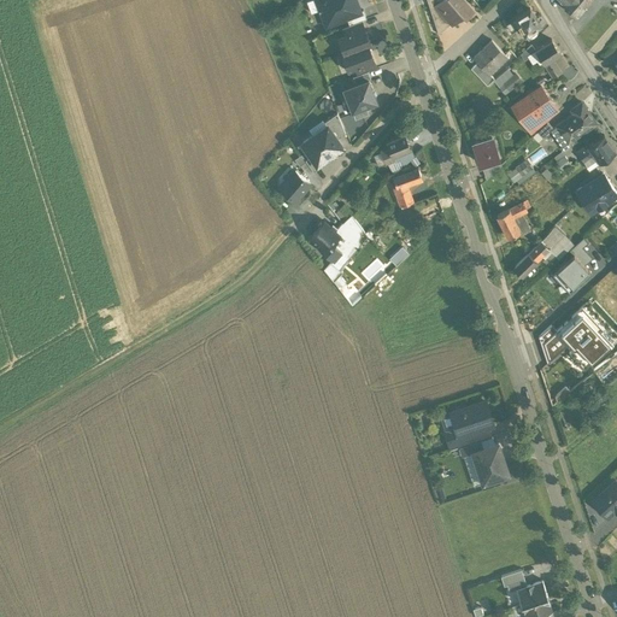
[(306,0),(311,12),(319,10),(327,27),(347,18),(362,13),(360,11),(356,0),(306,0)]
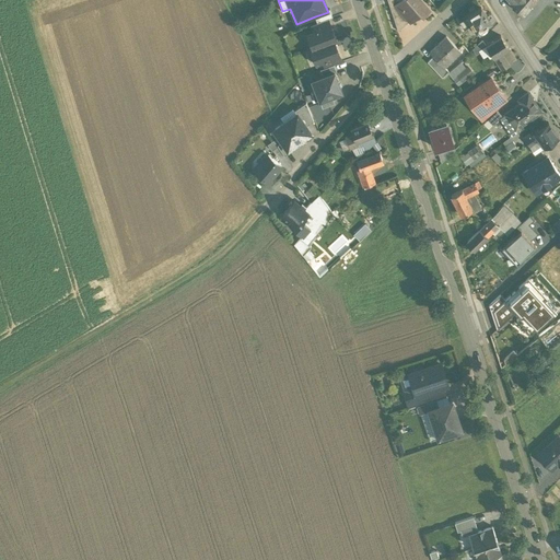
[(398,2),(396,0),(387,0),(393,16),(399,11),(404,8),(398,2)]
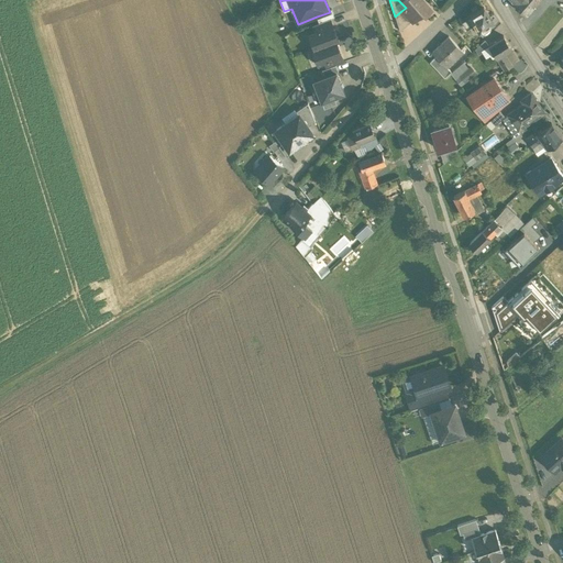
[(431,11),(421,0),(401,0),(400,2),(406,8),(401,11),(411,22),(410,22),(411,23),(421,14),(423,18),(431,11)]
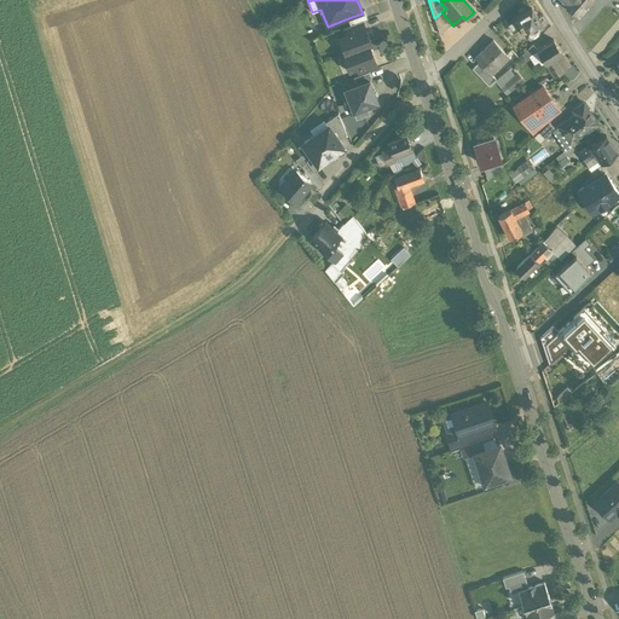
[(591,0),(568,0),(566,4),(578,16),(591,0)]
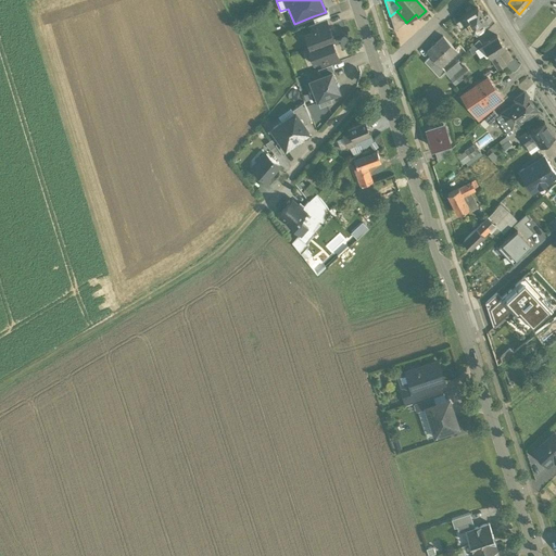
[(478,8),(465,17),(467,22),(474,32),(487,23),(478,8)]
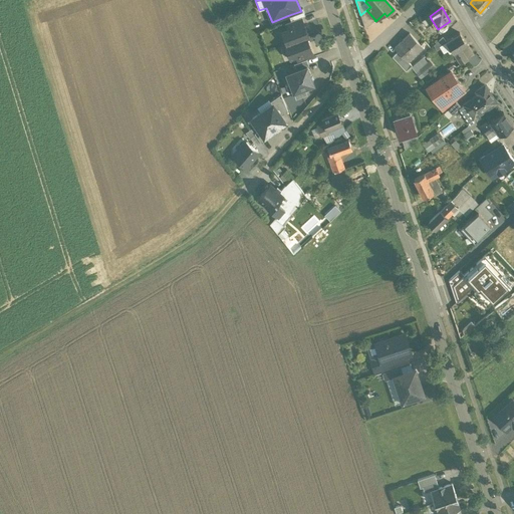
[(300,9),(301,11),(289,15),(291,21),(300,17),(305,16),(302,8),(300,9)]
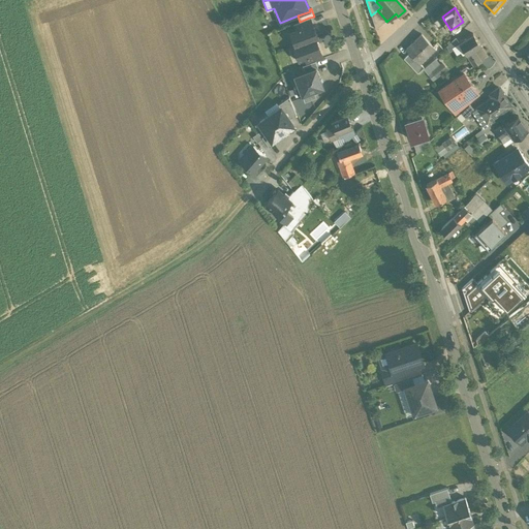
[(386,21),(377,10),(371,16),(376,29),(376,30),(385,21),(386,21)]
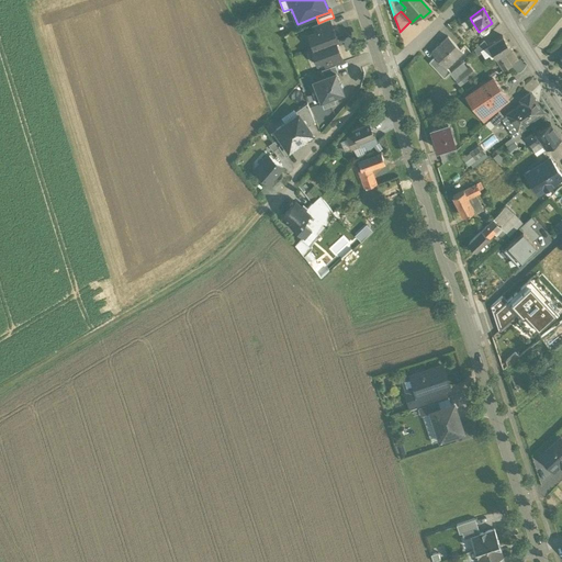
[(469,18),(461,23),(464,27),(472,22),(470,18),(469,18)]
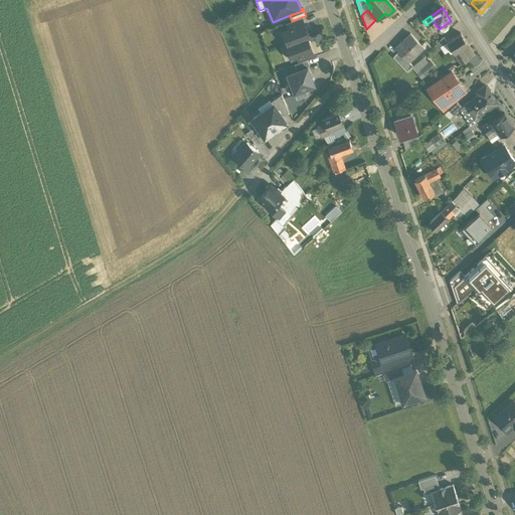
[(292,21),(286,23),(289,29),(303,23),(301,17),(292,21)]
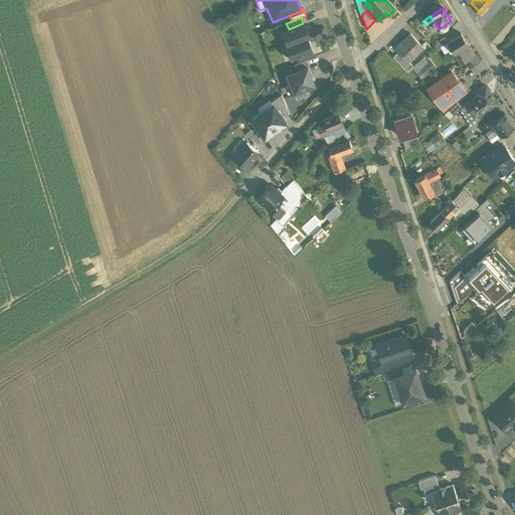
[(289,29),(283,31),(288,44),(307,36),(307,37),(309,36),(304,23),(303,23),(289,29)]
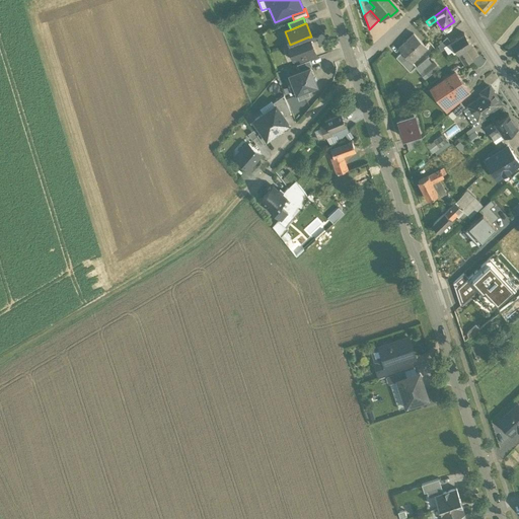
[(464,33),(450,43),(458,54),(465,50),(471,46),(464,33)]
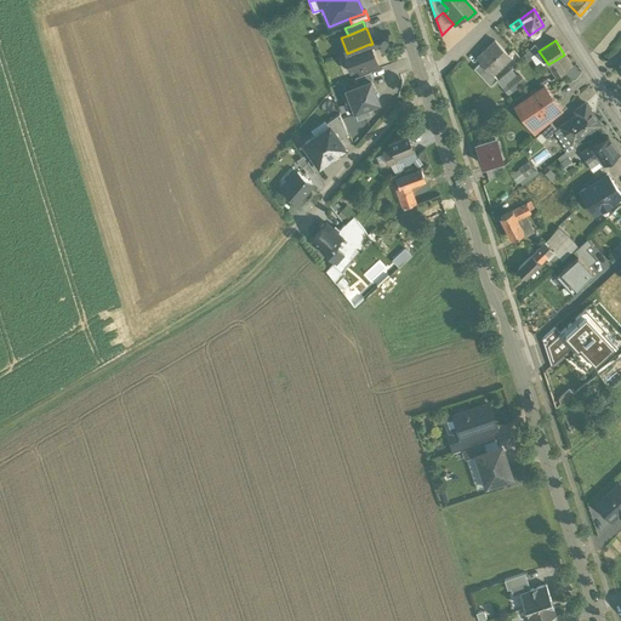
[(495,41),(477,58),(480,62),(493,74),(511,57),(495,41)]
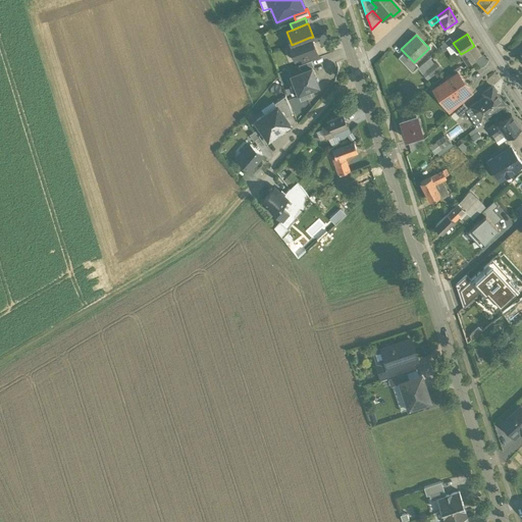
[(311,37),(292,45),(290,45),(295,59),(301,56),(316,51),(311,38),(311,37)]
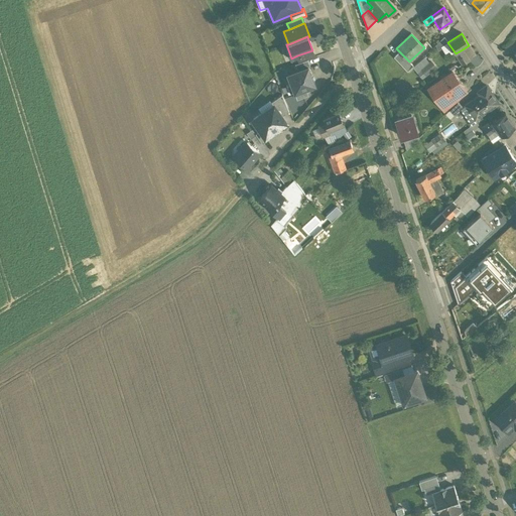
[(443,36),(435,45),(439,50),(447,42),(443,36)]
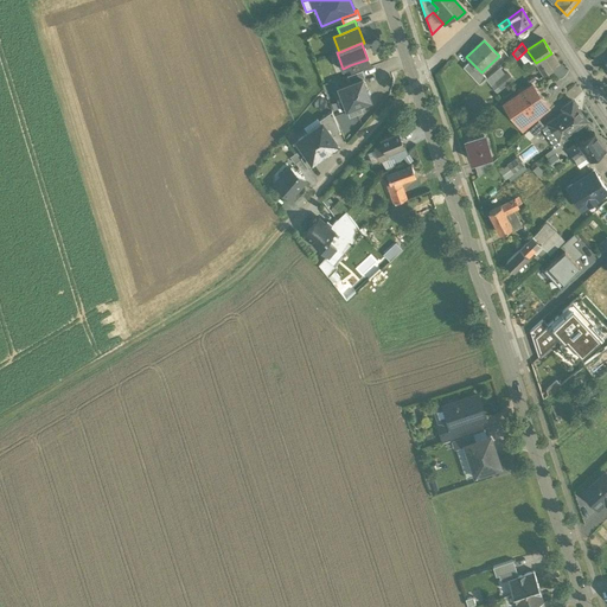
[(544,58),(536,63),(543,76),(551,70),(544,58)]
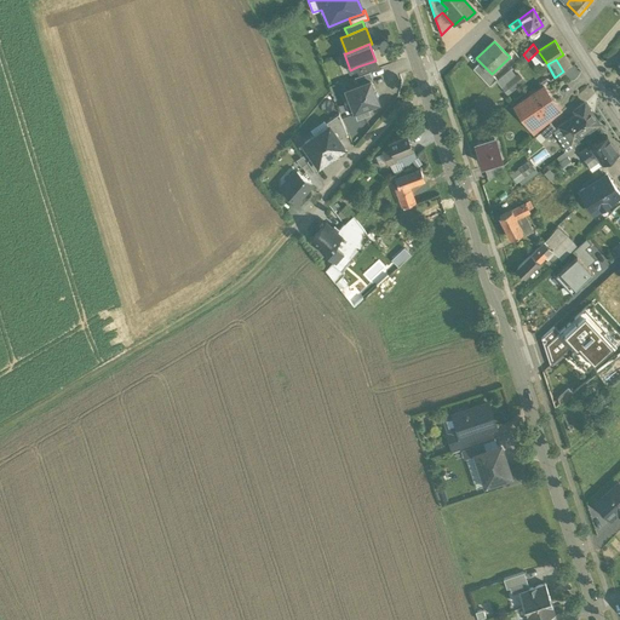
[(375,61),(357,67),(360,74),(369,70),(378,68),(375,61)]
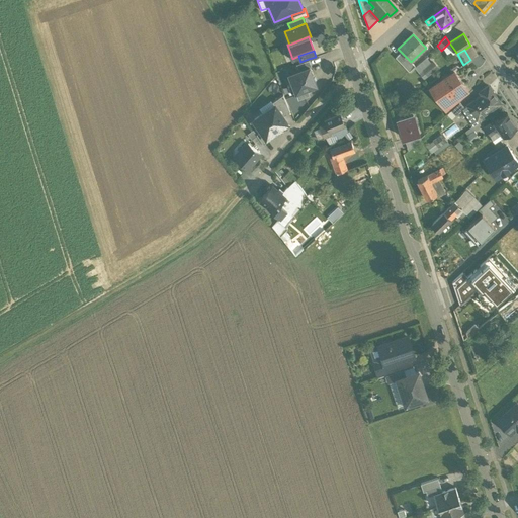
[(411,62),(401,52),(396,58),(409,72),(415,66),(411,62)]
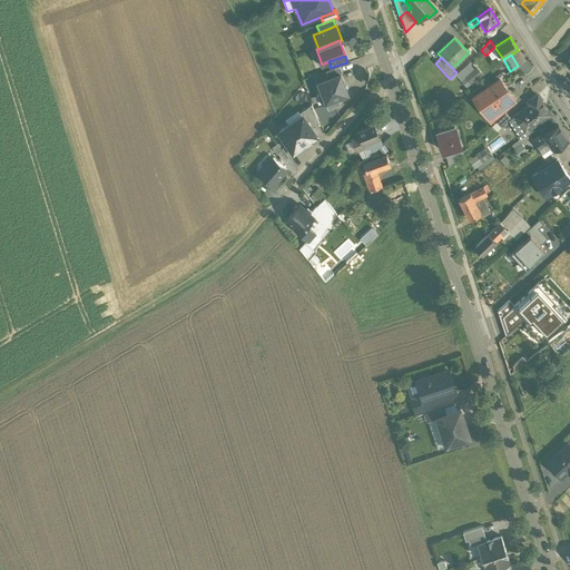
[(331,68),(326,70),(328,77),(341,74),(343,72),(340,65),(331,68)]
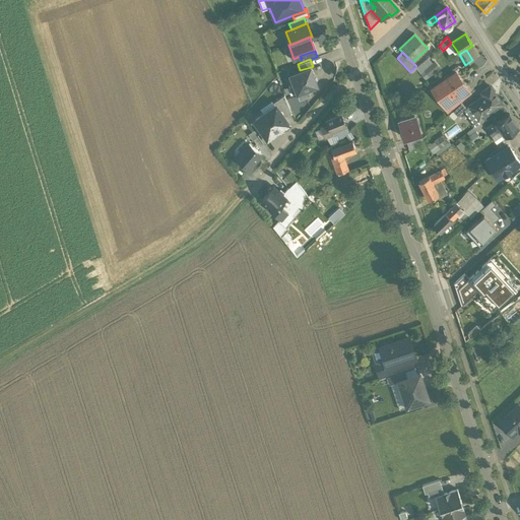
[(433,64),(420,74),(426,79),(437,69),(433,64)]
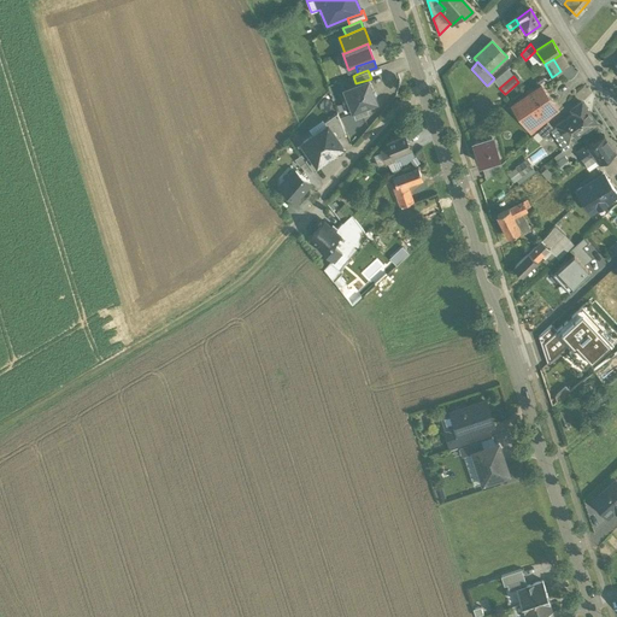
[(356,83),(344,88),(352,111),(365,106),(377,101),(369,80),(356,83)]
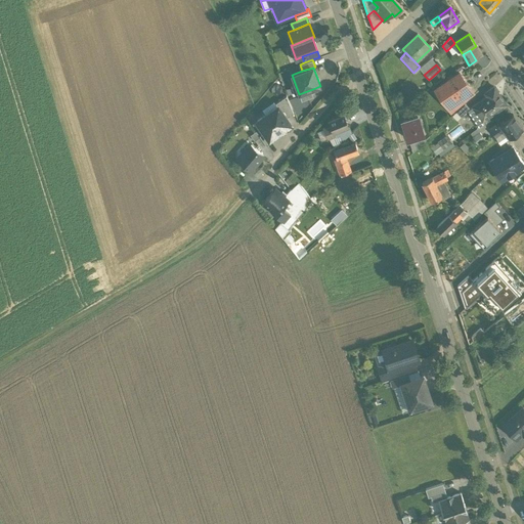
[(460,73),(453,78),(450,77),(446,80),(447,82),(435,90),(436,91),(438,89),(448,103),(445,105),(446,105),(451,102),(467,92),(471,89),(460,73)]
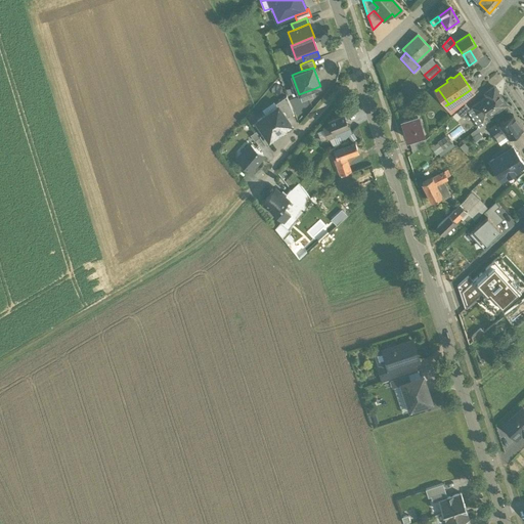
[(488,97),(482,101),(481,101),(473,107),(482,121),(506,104),(494,87),(485,93),(488,97)]
